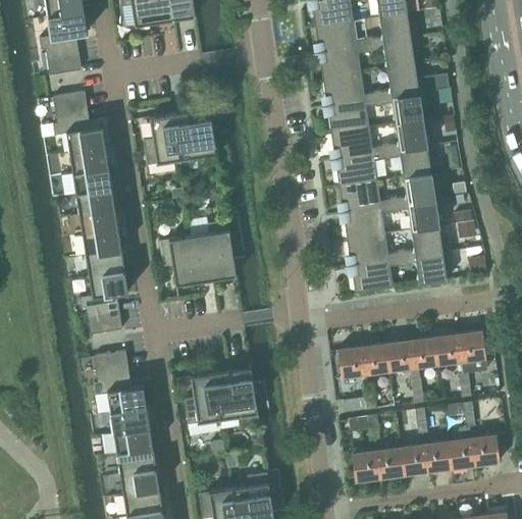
[(45,0),(49,17),(85,12),(83,0),(45,0)]
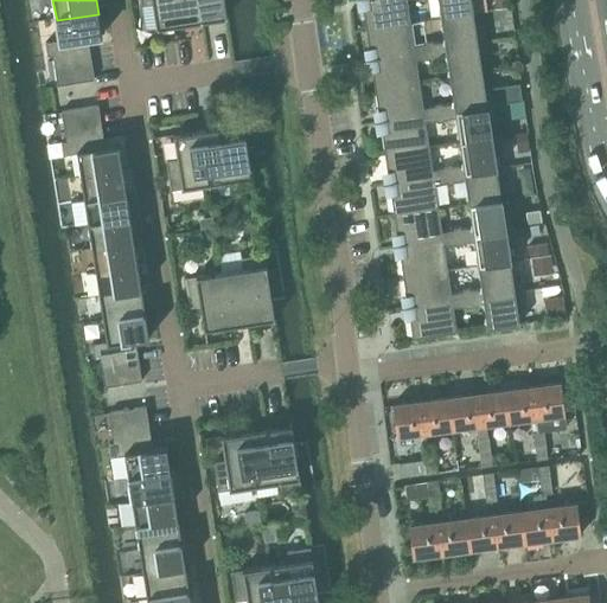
[(141,0),(142,8),(154,7),(158,31),(203,25),(198,0),(141,0)]
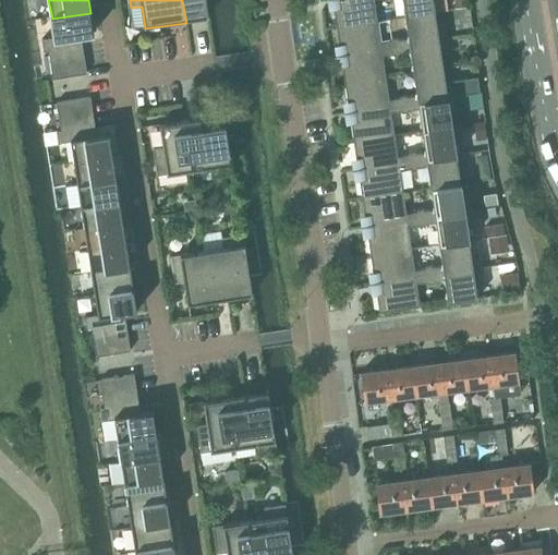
[(182,0),(186,23),(209,19),(206,0),(182,0)]
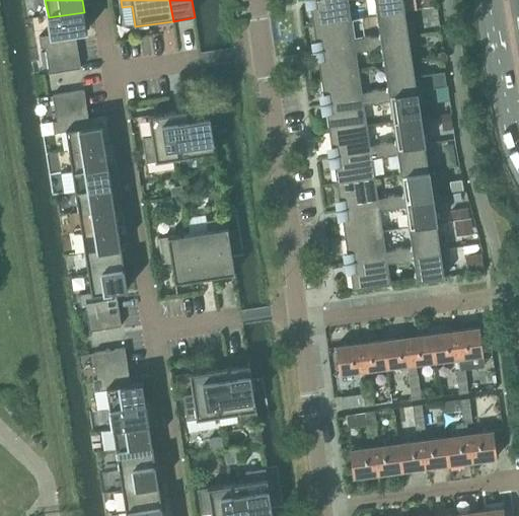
[(310,1),(313,27),(352,21),(349,1),(358,0),(359,0),(359,1),(365,0),(364,0),(375,0),(378,17),(405,13),(403,2),(411,1),(410,0),(314,0),(306,1),(307,2),(310,1)]
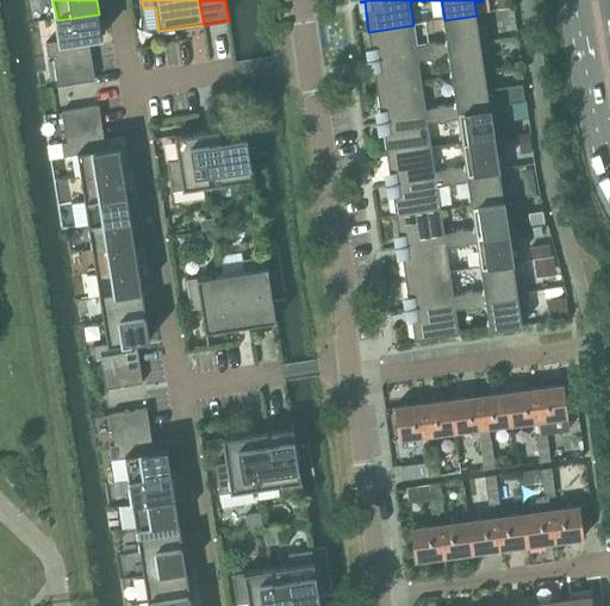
[(510,0),(497,0),(499,12),(511,11),(510,0)]
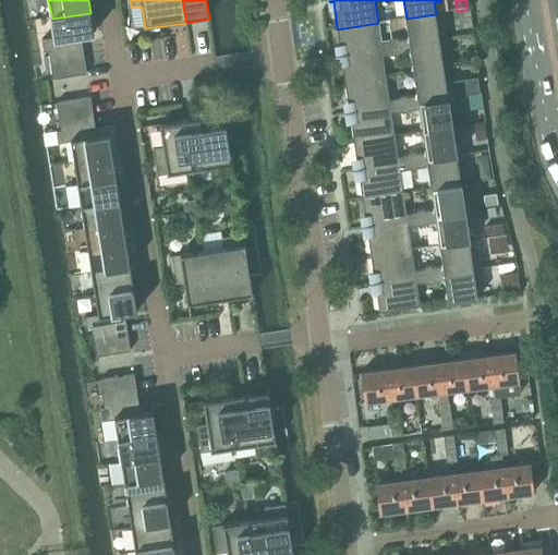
[(45,53),(49,53),(83,48),(82,37),(94,36),(91,13),(52,19),(56,39),(43,41),(45,53)]
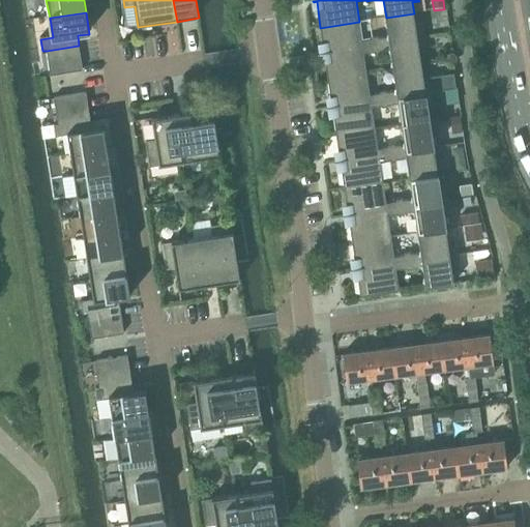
[(321,55),(424,39),(422,25),(416,26),(414,13),(386,18),(389,39),(378,40),(378,39),(373,39),(373,41),(362,44),(359,22),(320,28),(324,54),(321,55)]
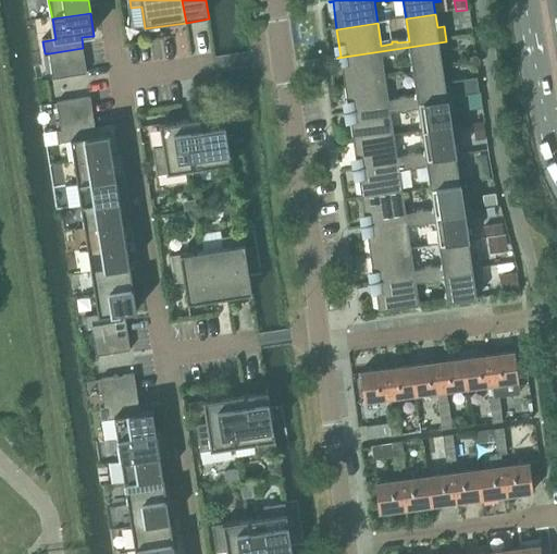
[(341,59),(345,86),(386,79),(383,58),(394,57),(394,58),(399,58),(399,56),(410,53),(413,76),(444,72),(442,59),(449,58),(446,41),(337,58),(337,59),(341,59)]
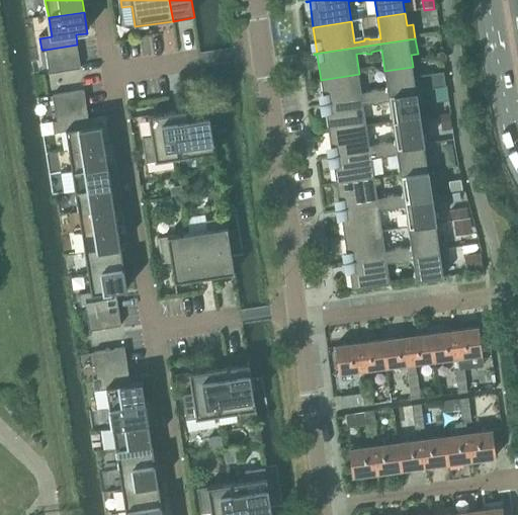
[(77,45),(46,50),(50,75),(81,70),(77,45)]
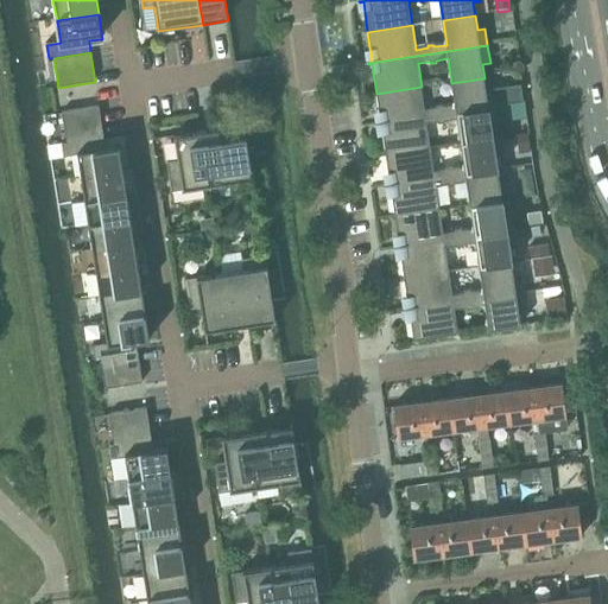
[(422,87),(377,94),(381,125),(378,125),(378,126),(496,108),(505,107),(523,103),(520,86),(486,90),(485,78),(451,83),(455,107),(443,108),(443,107),(437,108),(437,109),(425,112),(422,87)]
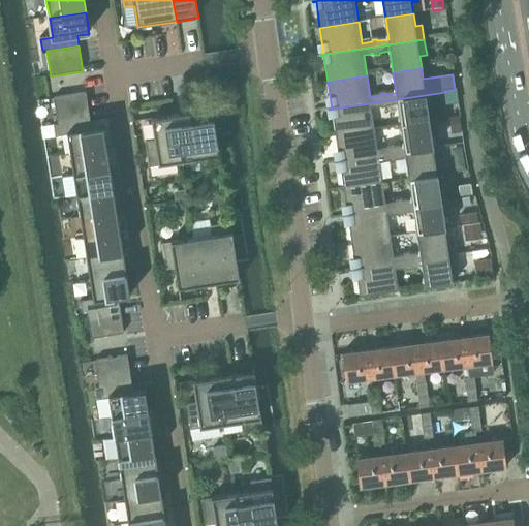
[(455,90),(439,93),(441,106),(459,103),(457,90),(455,90)]
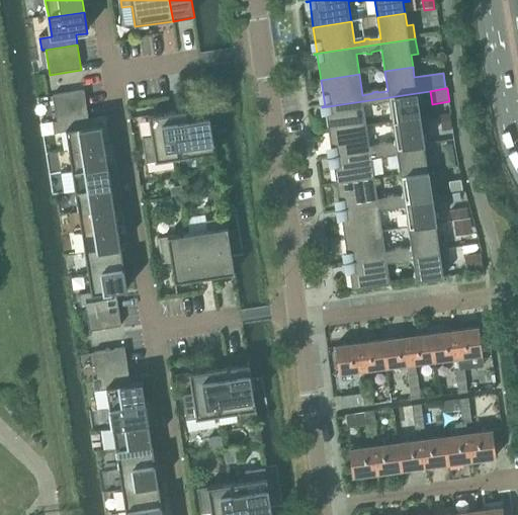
[(53,97),(57,123),(89,118),(85,92),(53,97)]
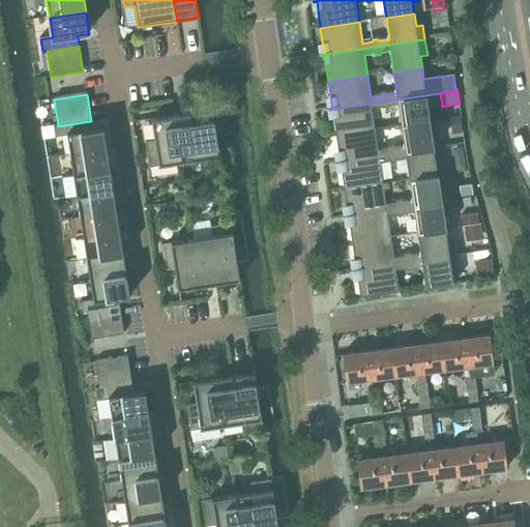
[(332,110),(336,136),(376,130),(373,109),(383,108),(383,110),(388,109),(388,108),(399,105),(402,126),(430,122),(429,110),(435,109),(433,94),(329,110),(332,110)]
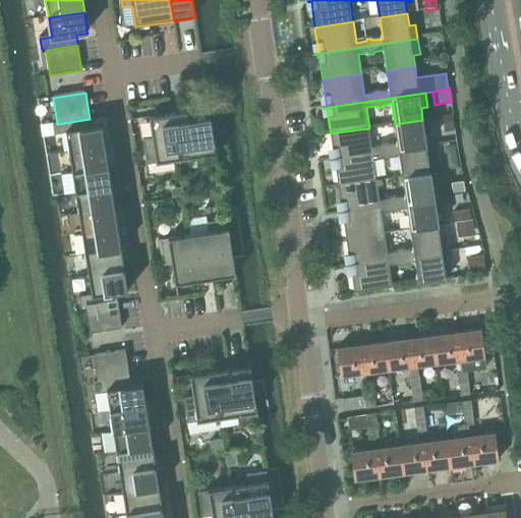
[(176,140),(179,161),(197,158),(198,167),(219,164),(210,108),(187,112),(191,137),(176,140)]
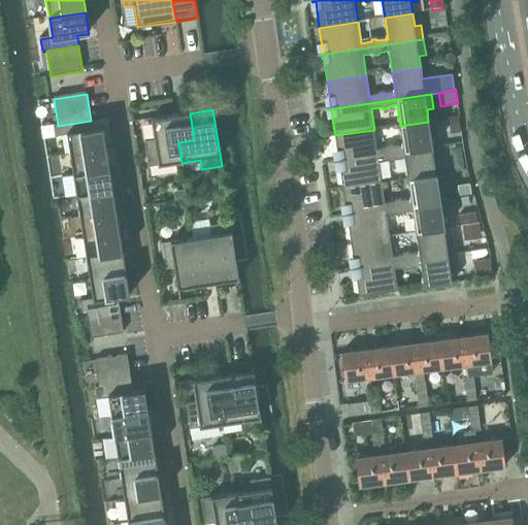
[(150,168),(182,163),(178,142),(194,139),(190,113),(152,120),(155,140),(145,142),(150,168)]
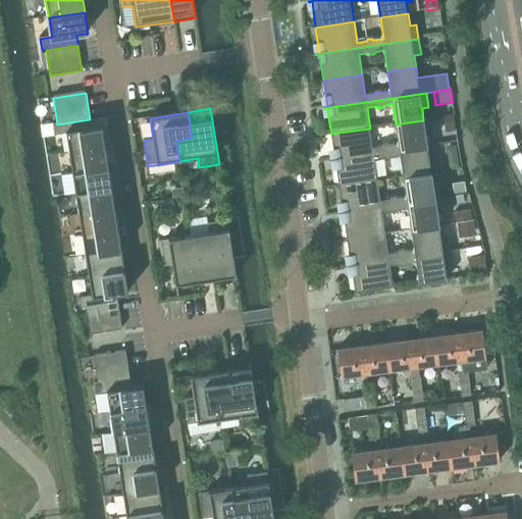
[(455,115),(444,117),(446,134),(457,133),(455,115)]
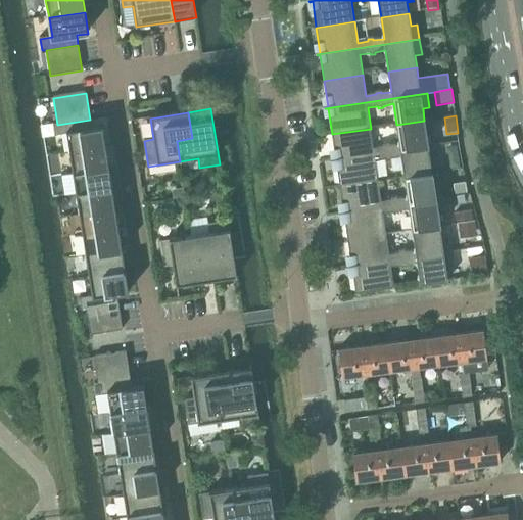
[(67,135),(70,154),(106,148),(103,127),(91,129),(90,120),(57,125),(53,125),(55,137),(67,135)]
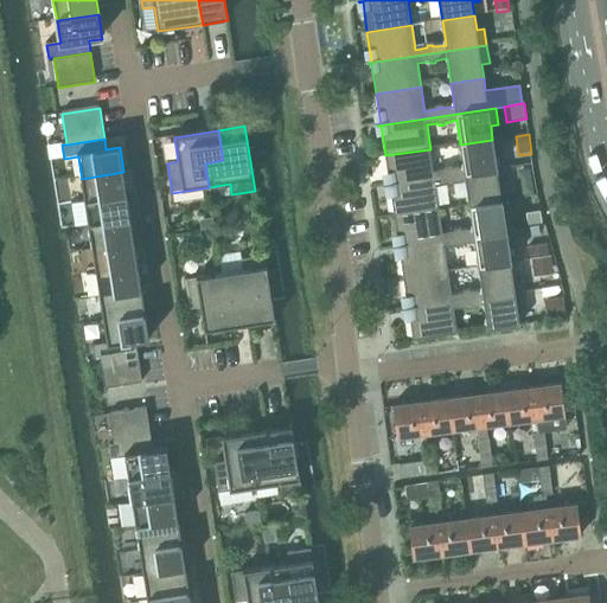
[(387,186),(387,187),(505,170),(503,152),(494,153),(492,140),(460,145),(464,168),(452,170),(452,168),(446,170),(446,171),(434,173),(430,149),(385,155),(390,186),(387,186)]
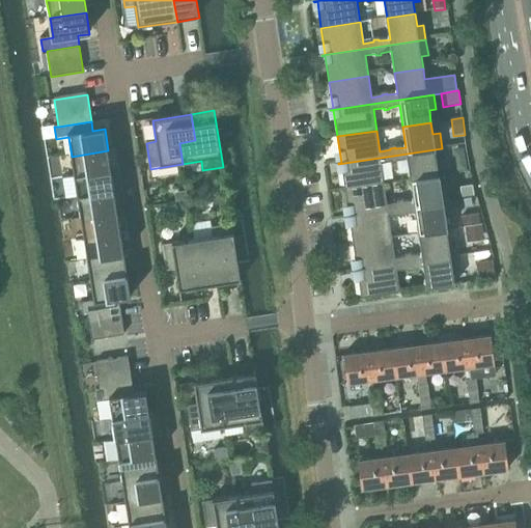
[(341,164),(345,190),(384,185),(381,163),(392,163),(392,164),(397,163),(397,162),(408,159),(411,181),(439,176),(438,165),(444,164),(442,148),(338,164),(341,164)]
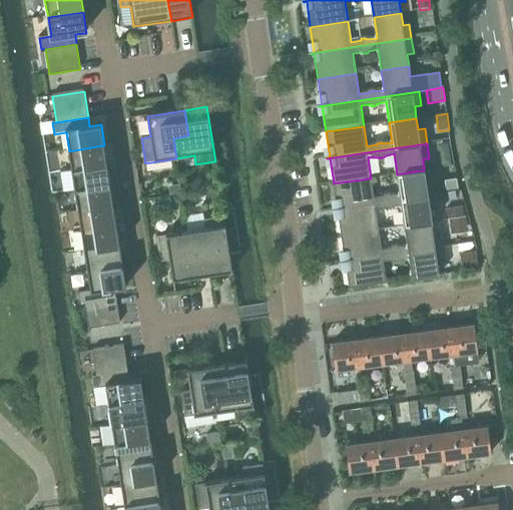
[(69,151),(72,171),(107,165),(104,145),(69,151)]
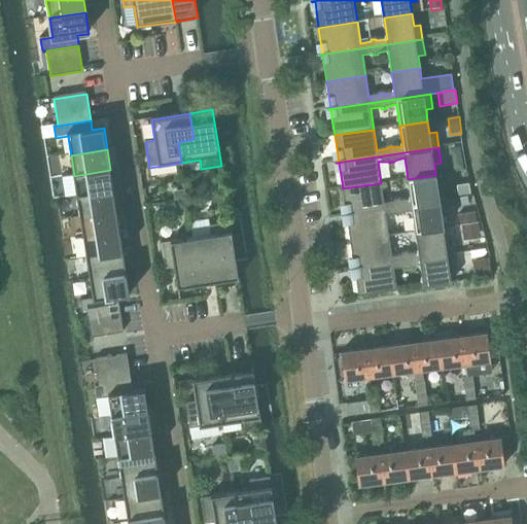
[(74,176),(77,197),(114,190),(110,170),(74,176)]
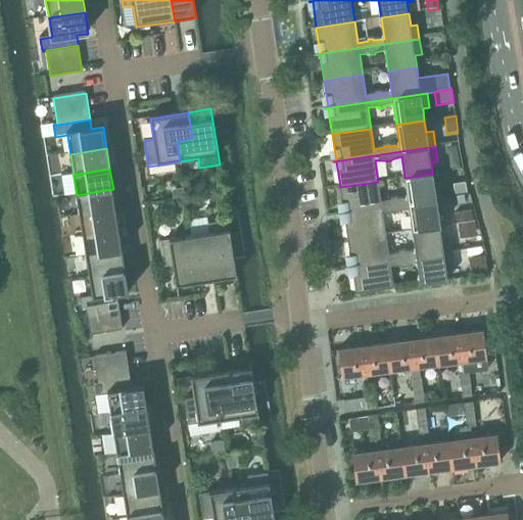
[(340,214),(341,215),(443,199),(441,185),(434,186),(432,174),(405,178),(408,199),(397,199),(397,198),(391,199),(391,200),(381,202),(378,182),(340,187),(344,214),(340,214)]
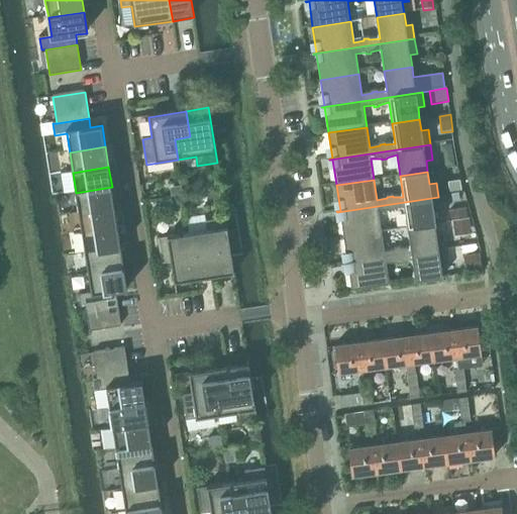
[(460,182),(448,183),(449,185),(450,193),(461,191),(460,183),(460,182)]
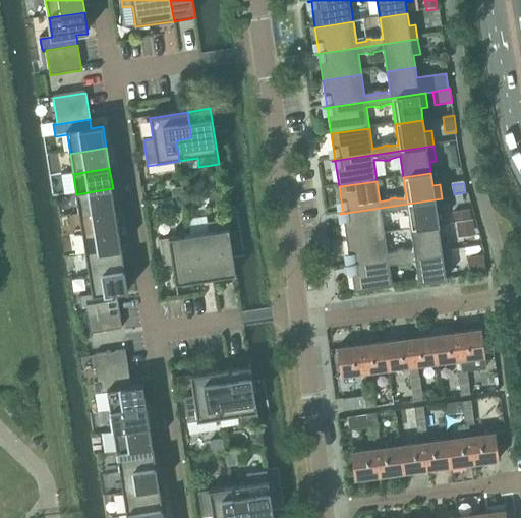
[(76,194),(79,215),(116,210),(113,188),(76,194)]
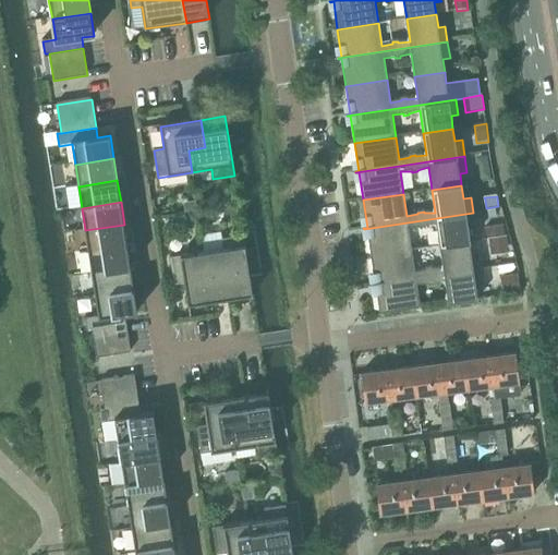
[(196,203),(187,204),(189,205),(190,213),(197,212),(196,204),(196,203)]
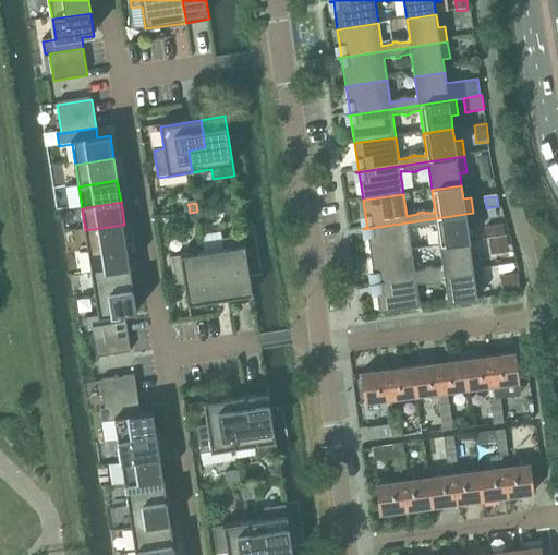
[(496,210),(487,212),(488,219),(497,218),(496,210)]
